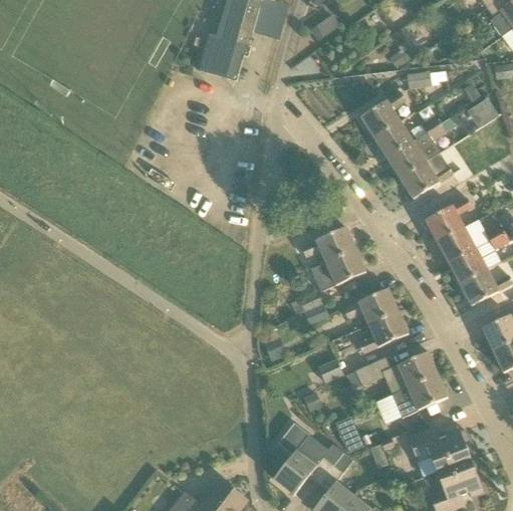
[(232,4),(223,37),(208,33),(198,70),(236,80),(243,55),(248,56),(252,40),(250,39),(252,31),(264,35),(267,23),(256,19),(260,0),(273,0),(225,0),(225,3),(232,4)]
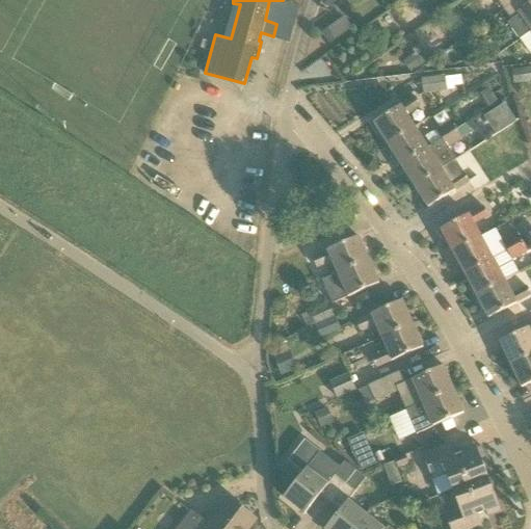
[(530,28),(530,0),(514,0),(504,7),(511,18),(507,21),(519,37),(530,28)]
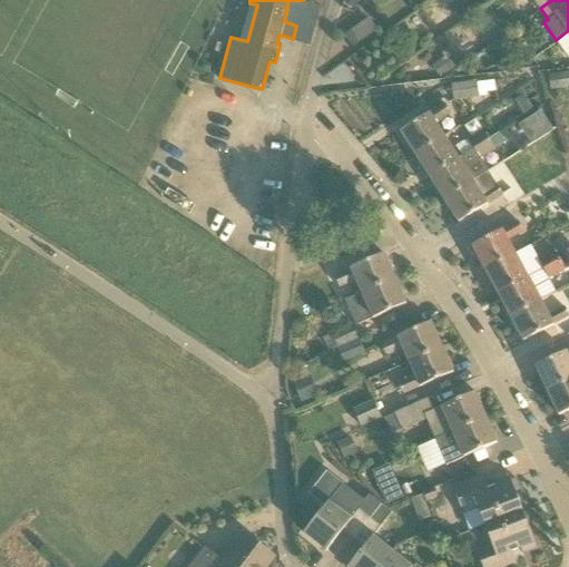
[(346,29),(355,42),(378,28),(369,15),(346,29)]
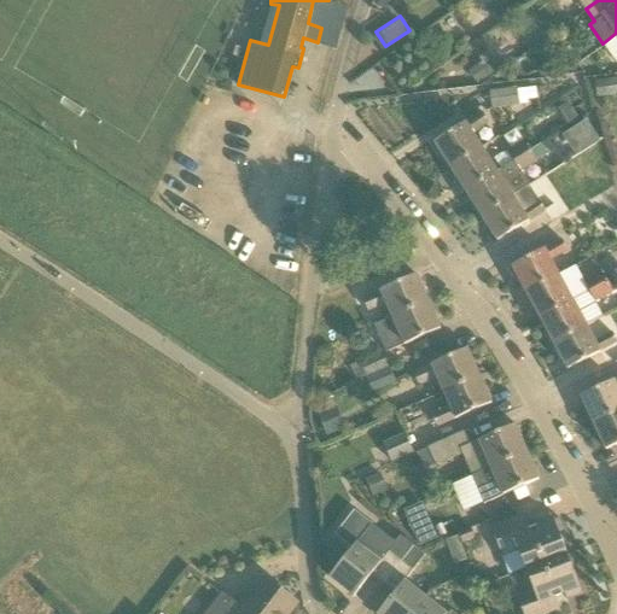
[(479,62),(467,69),(477,82),(488,74),(479,62)]
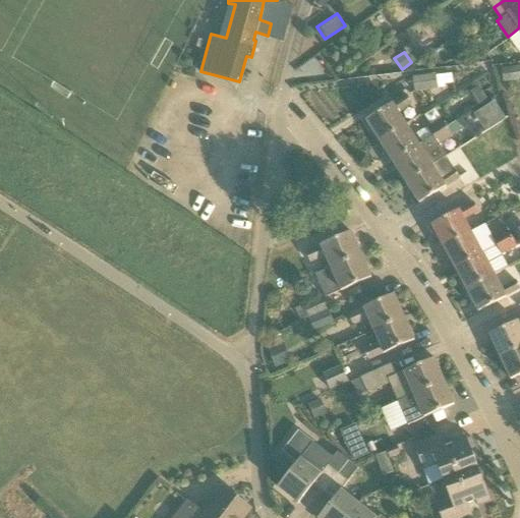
[(519,64),(501,67),(503,80),(519,77),(519,64)]
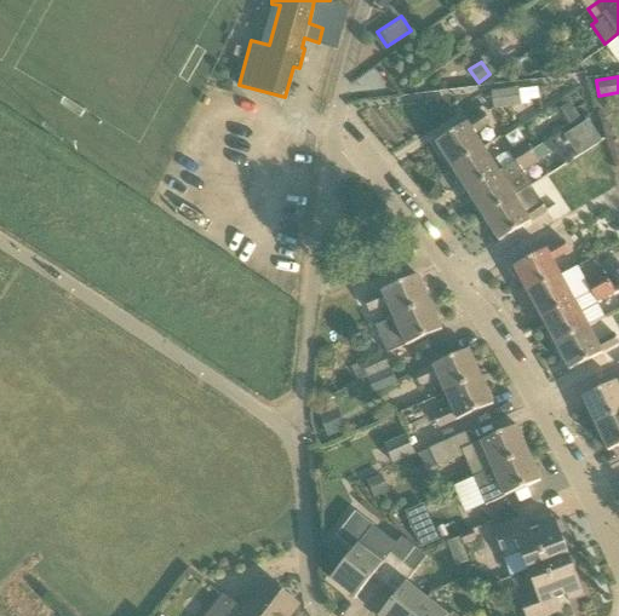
[(493,107),(520,103),(519,86),(491,90),(493,107)]
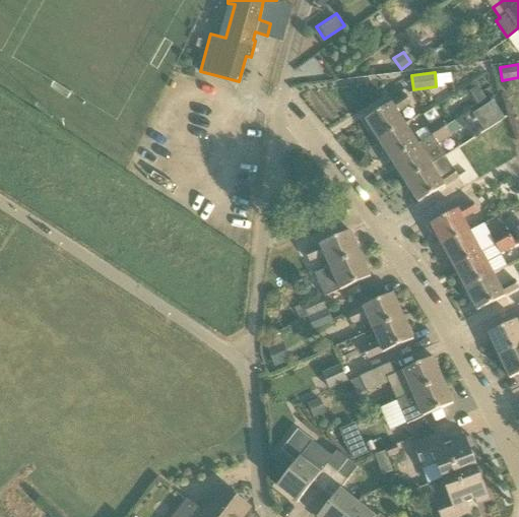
[(378,138),(404,122),(396,110),(410,101),(405,92),(391,102),(365,118),(378,138)]
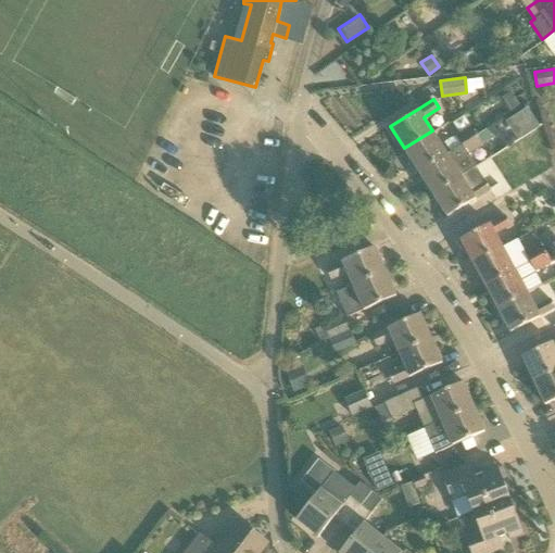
[(505,120),(517,139),(539,125),(527,105),(505,120)]
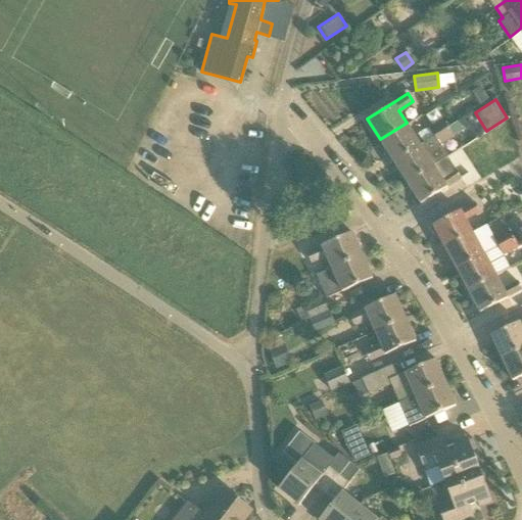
[(443,116),(428,126),(417,133),(422,142),(448,126),(443,117),(443,116)]
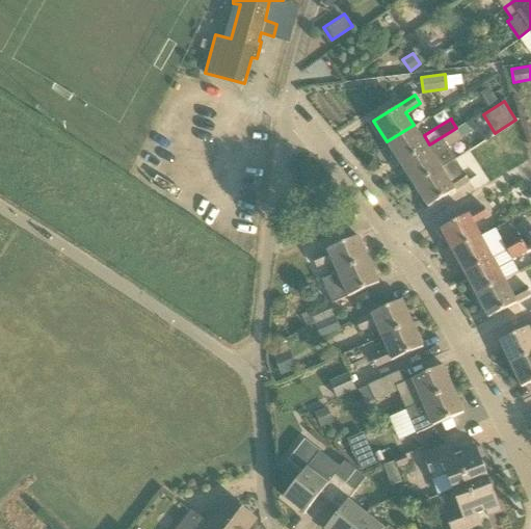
[(447,146),(469,131),(463,123),(456,128),(429,144),(427,147),(400,163),(414,184),(441,167),(440,166),(454,157),(447,146)]
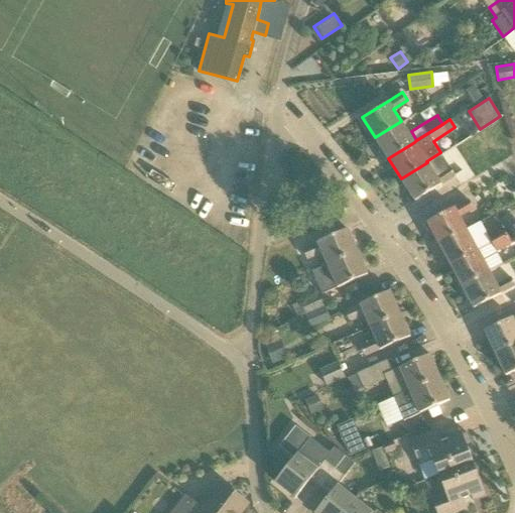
[(388,158),(414,142),(401,121),(375,137),(388,158)]
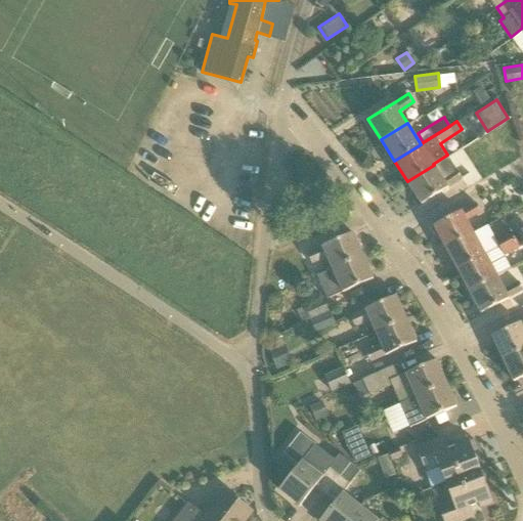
[(462,177),(456,168),(447,155),(433,164),(434,165),(407,181),(421,203),(447,186),(447,185),(462,177)]
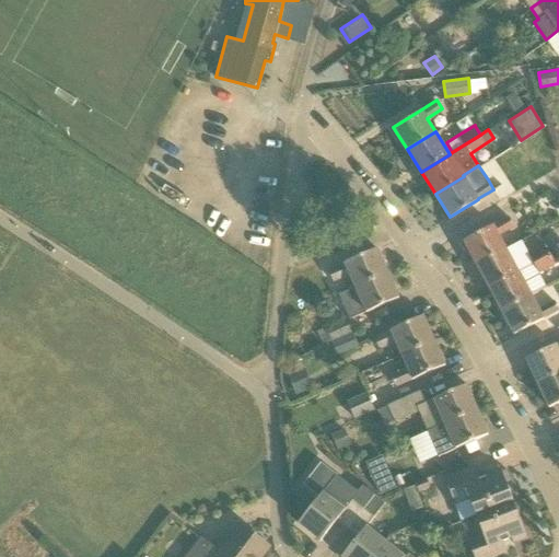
[(476,264),(505,247),(498,233),(514,225),(509,216),(493,224),(492,224),(464,240),(476,264)]
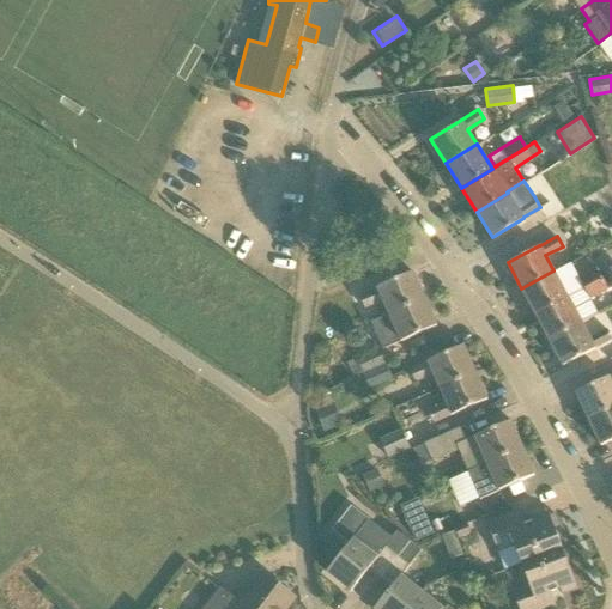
[(585,287),(601,278),(597,267),(579,276),(585,287)]
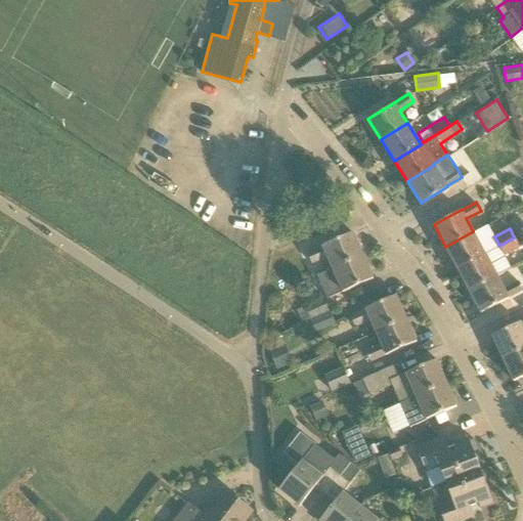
[(333,268),(362,254),(352,231),(322,245),(307,252),(311,262),(327,255),(333,268)]
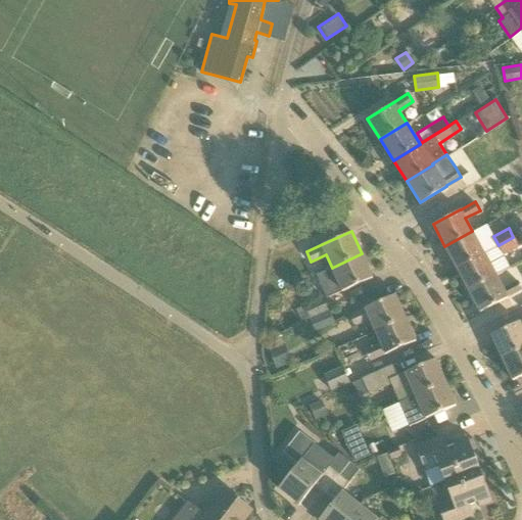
[(484,253),(483,252),(472,231),(444,246),(457,268),(484,253)]
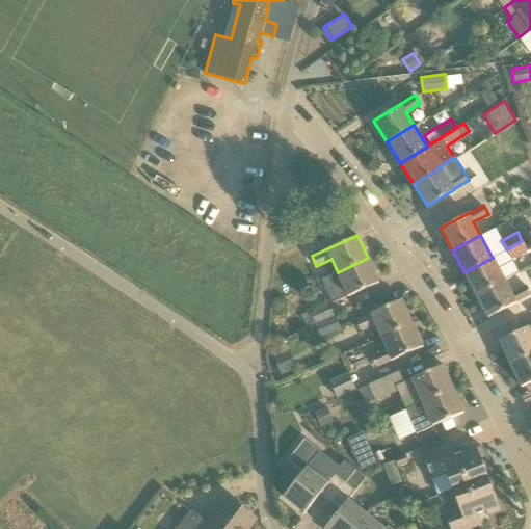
[(522,241),(507,249),(511,257),(527,248),(522,241)]
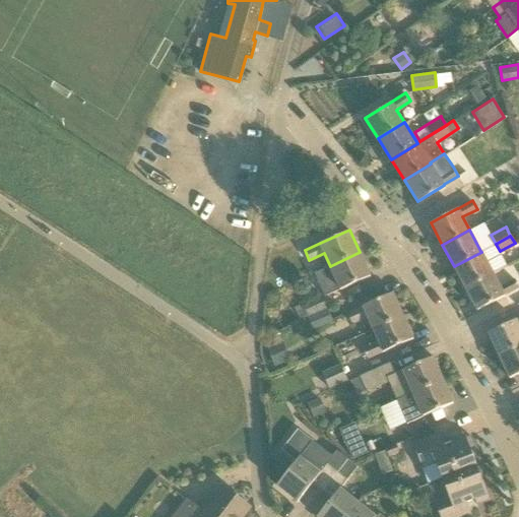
[(297,245),(275,251),(277,259),(300,252),(297,245)]
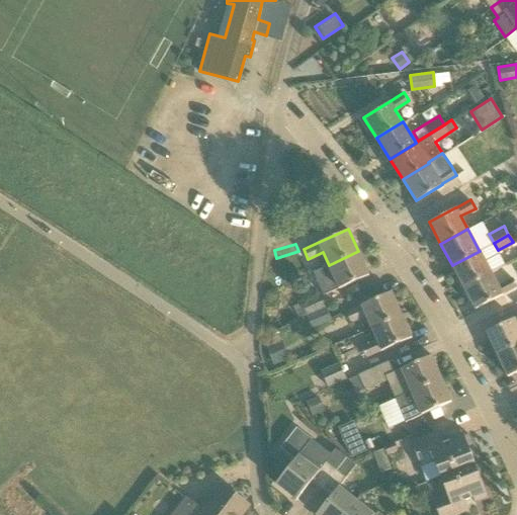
[(358,251),(329,265),(334,277),(319,283),(323,293),(338,287),(339,287),(368,274),(358,251)]
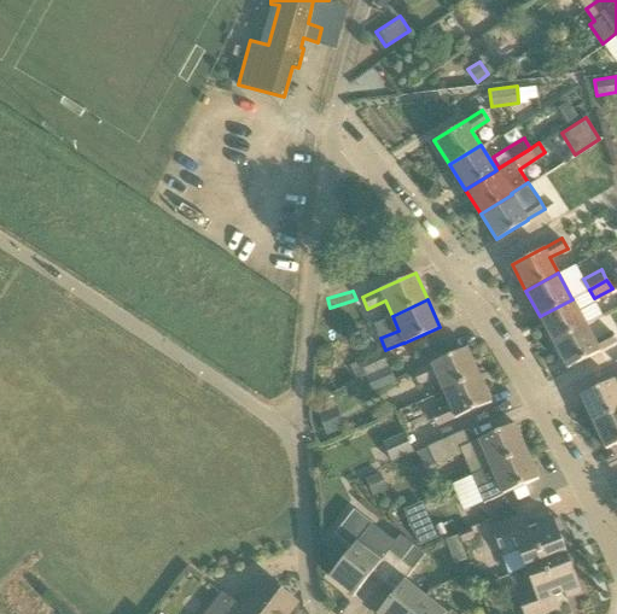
[(540,316),(553,341),(586,325),(572,299),(540,316)]
